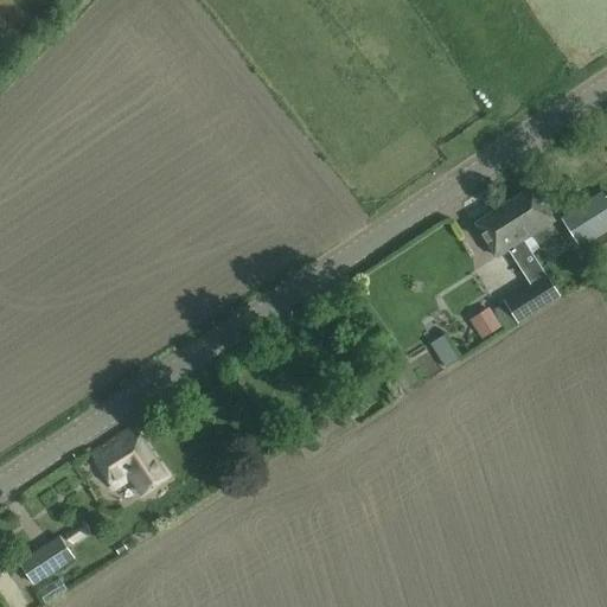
[(560,298),(524,240),(555,221),(532,187),(475,223),(498,257),(509,250),(530,285),(504,300),(504,302),(500,305),(513,326),(560,298)]
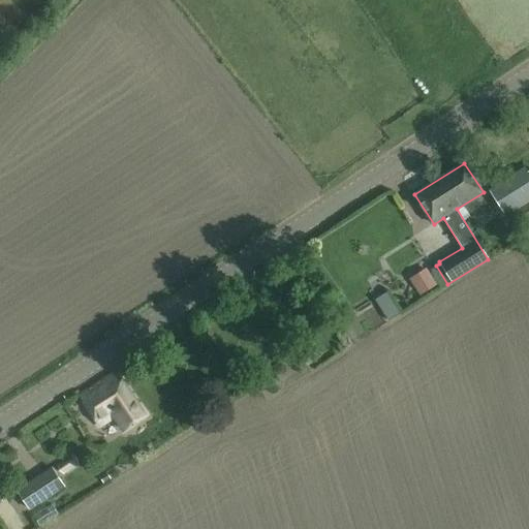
[(528,173),(526,167),(489,190),(503,214),(528,197),(528,173)]
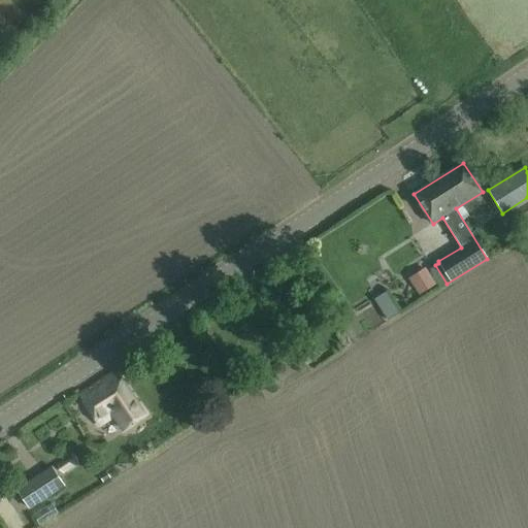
[(527,205),(521,210),(516,212),(523,224),(527,221),(527,205)]
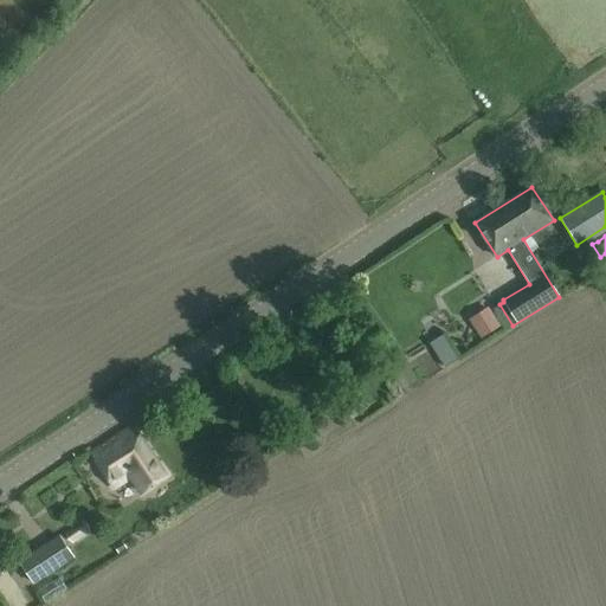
[(500,326),(487,305),(470,315),(483,335),(500,326)]
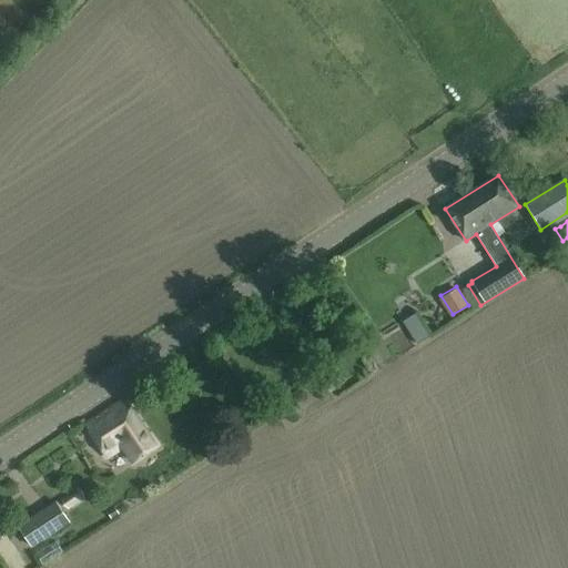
[(403,322),(404,323),(417,344),(428,337),(415,315),(415,314),(403,322)]
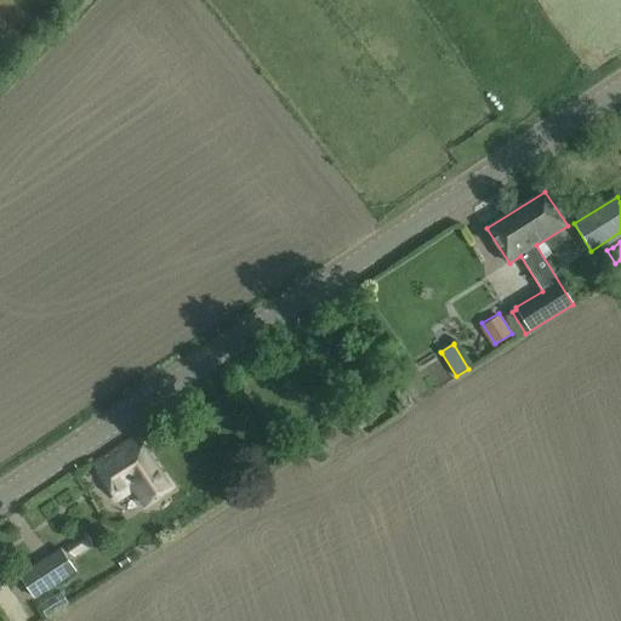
[(137,438),(96,467),(119,500),(136,489),(147,506),(172,488),(137,438)]
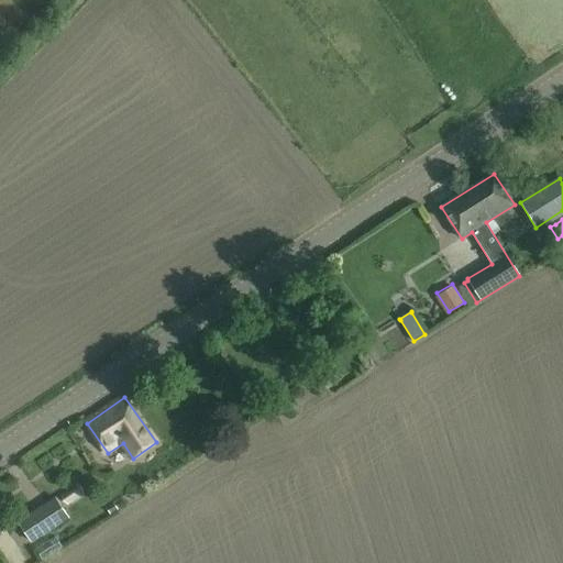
[(69,519),(56,496),(17,521),(31,543),(69,519)]
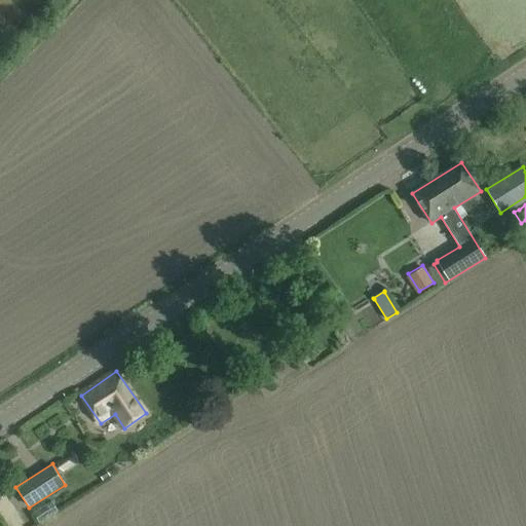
All buildings are outlined.
